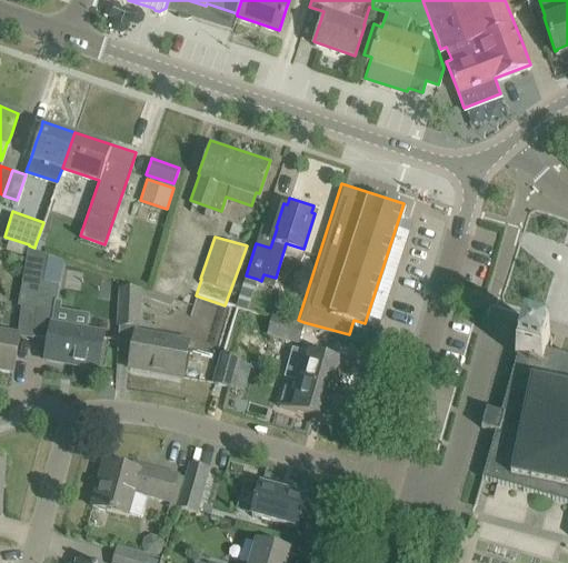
[(23,275),(19,301),(21,302),(36,304),(41,279),(40,279),(46,251),(45,251),(35,248),(29,245),(23,275)]
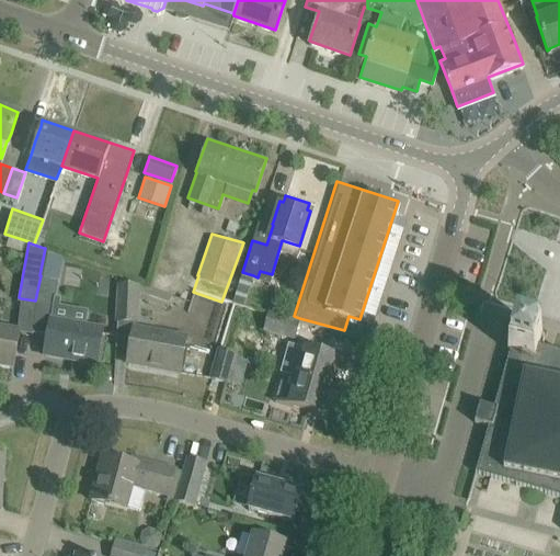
[(41,275),(35,301),(53,304),(54,302),(55,294),(57,280),(63,253),(45,248),(40,275),(41,275)]
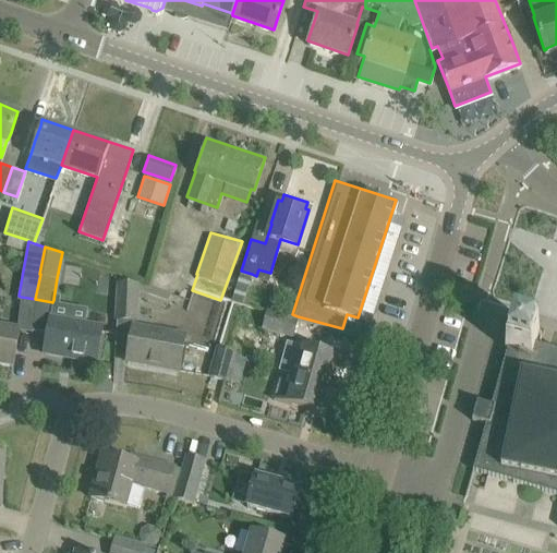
[(241,271),(232,298),(243,301),(252,274),(241,271)]
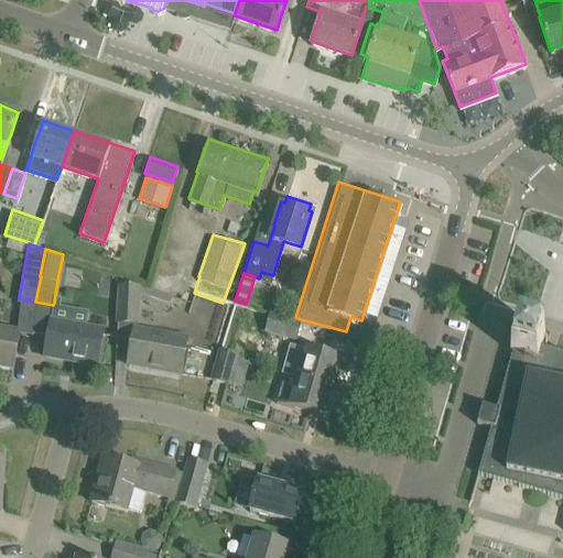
[(120,282),(118,319),(140,320),(141,296),(169,305),(172,294),(141,283),(120,282)]
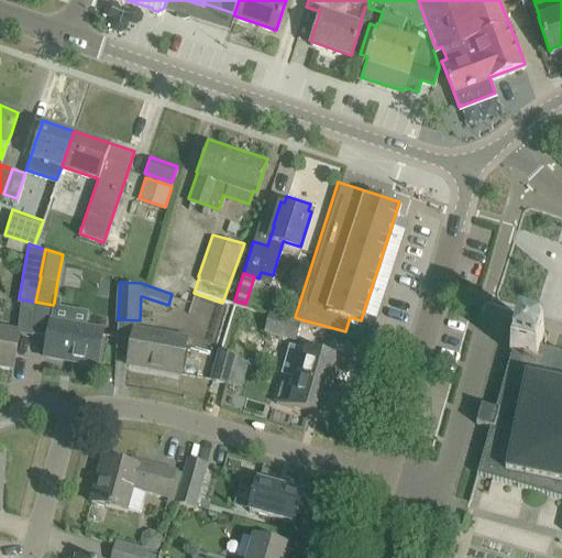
[(47,332),(44,353),(96,362),(98,354),(100,340),(102,328),(86,325),(89,308),(61,304),(54,303),(53,305),(51,318),(47,331),(47,332)]
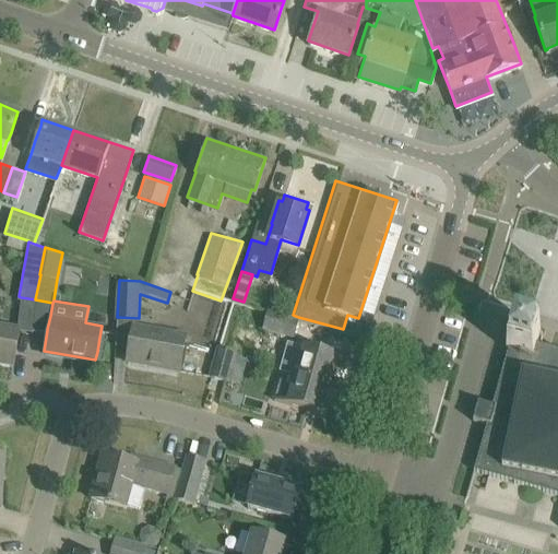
[(293,315),(269,308),(263,326),(293,333),(298,317),(293,315)]
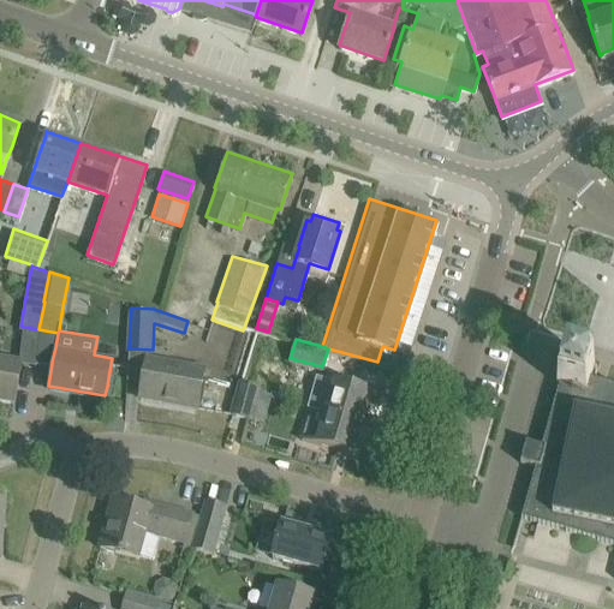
[(525,439),(520,459),(535,463),(520,514),(613,539),(613,380),(589,374),(594,358),(565,351),(556,378),(559,380),(541,443),(525,439)]
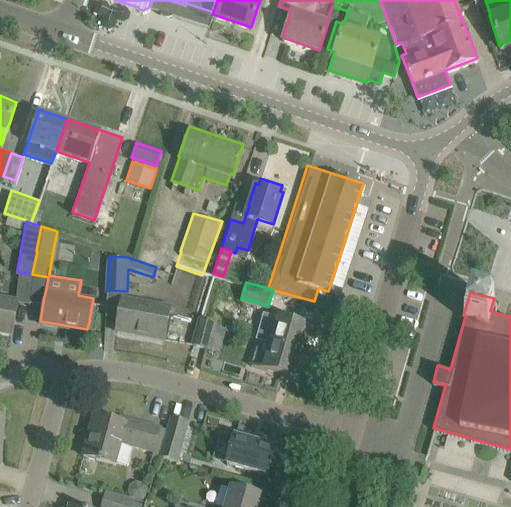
[(119,314),(116,328),(134,331),(134,329),(163,334),(163,337),(164,337),(165,327),(167,317),(169,304),(126,296),(122,295),(119,314)]
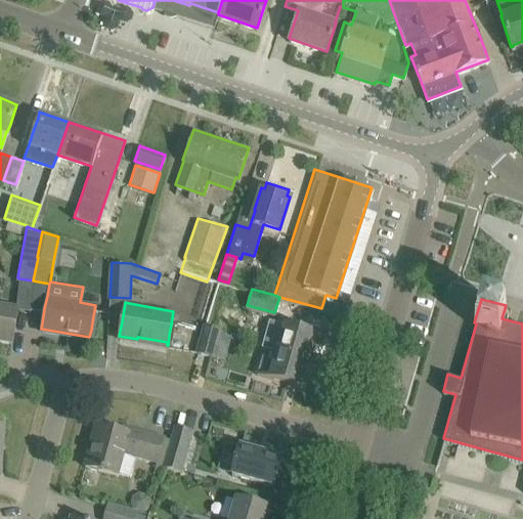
[(0,336),(11,339),(17,306),(0,303),(0,336)]
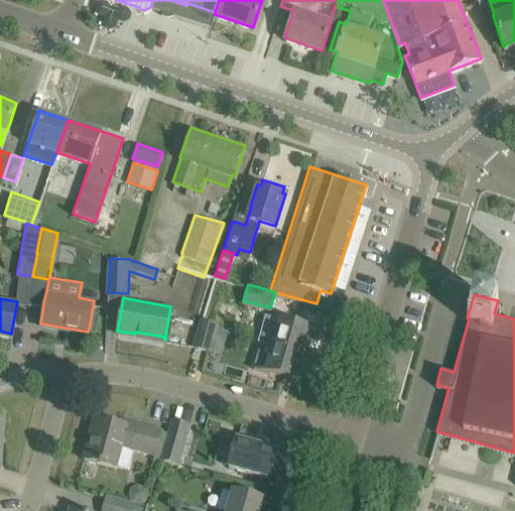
[(311,327),(267,313),(264,326),(277,330),(273,344),(303,353),(311,327)]
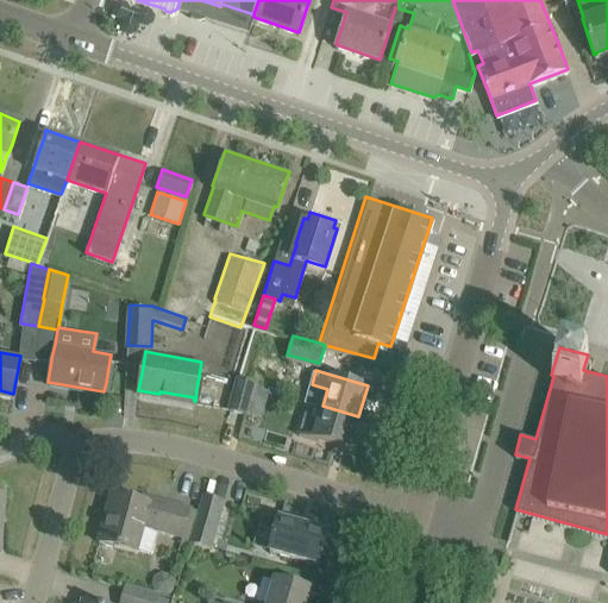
[(237,376),(236,383),(229,407),(248,412),(256,381),(237,376)]
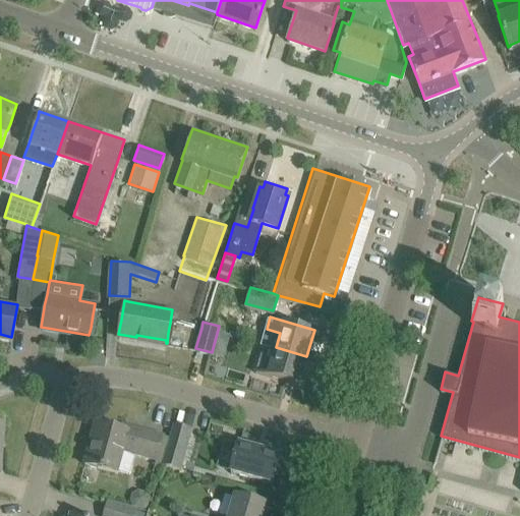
[(263,343),(258,357),(255,369),(299,382),(306,356),(276,347),(263,343)]
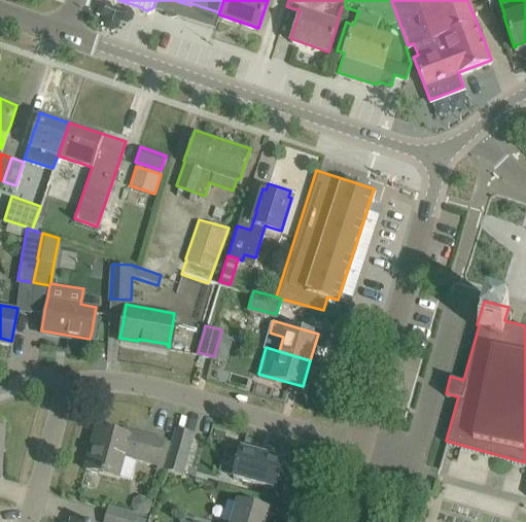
[(96,424),(84,466),(92,468),(105,472),(117,476),(118,474),(131,477),(136,456),(158,462),(159,458),(164,438),(123,426),(121,431),(96,424)]
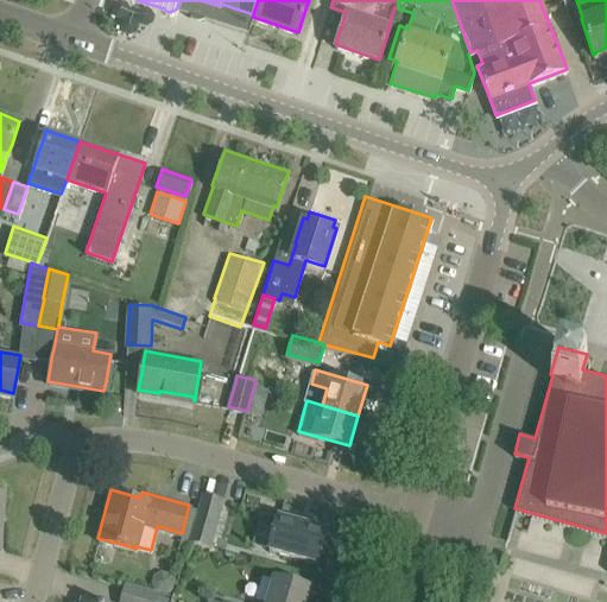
[(203,493),(196,515),(190,540),(209,545),(216,521),(222,499),(203,493)]
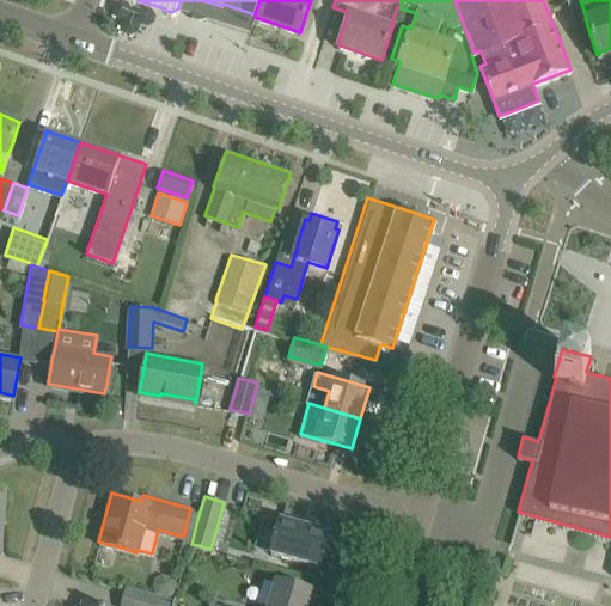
[(319,564),(329,531),(280,518),(270,551),(319,564)]
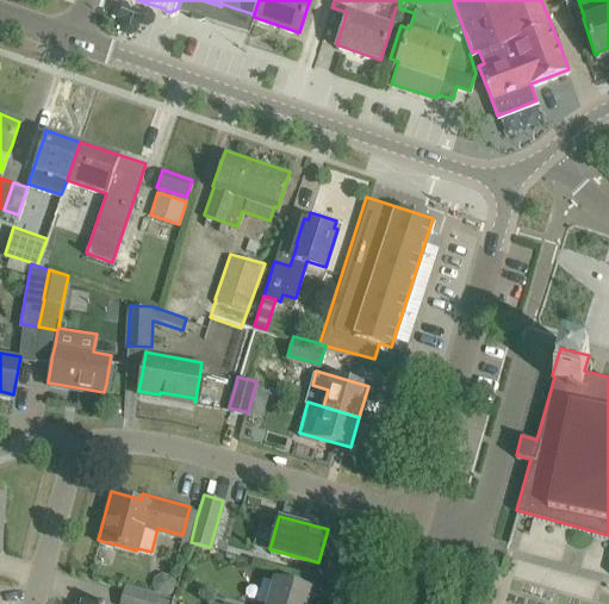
[(306,603),(311,589),(277,579),(271,602),(258,598),(255,603),(237,603),(223,601),(223,602),(210,598),(207,603),(306,603)]
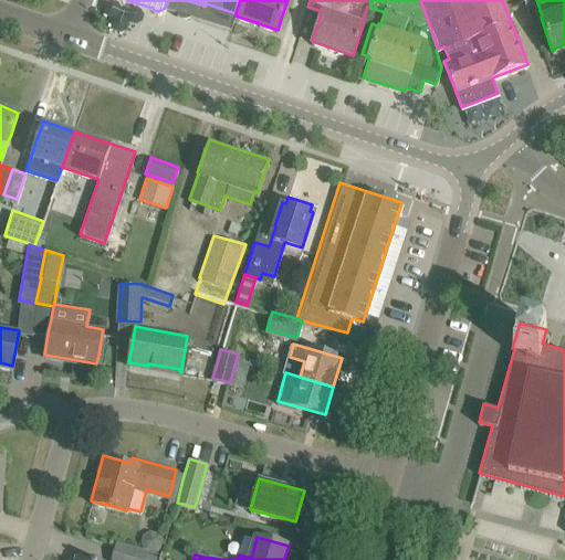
[(116,539),(110,559),(157,559),(159,553),(148,551),(149,549),(116,539)]
